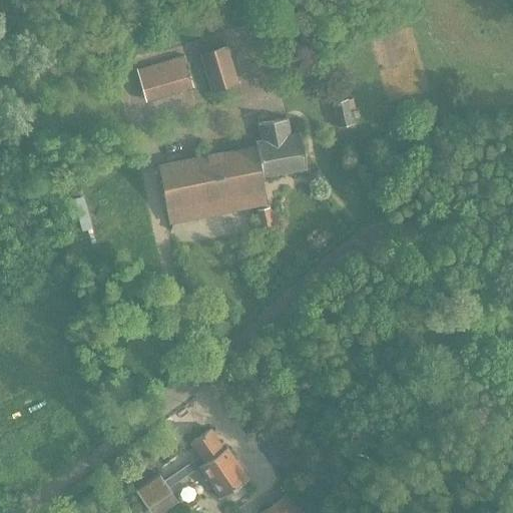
[(199,51),(211,90),(237,83),(225,44),(199,51)]
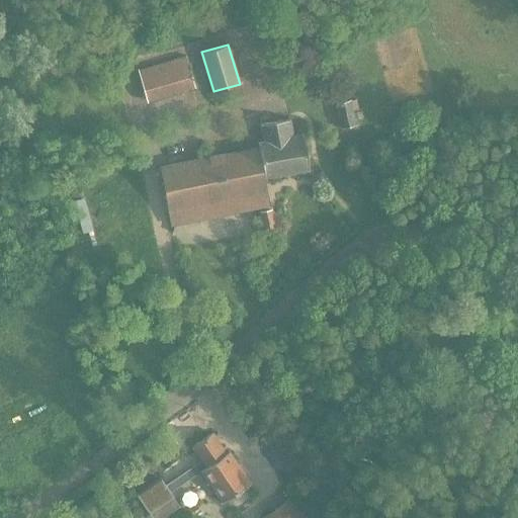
[(145,91),(146,97),(192,84),(190,76),(185,57),(139,70),(145,91)]
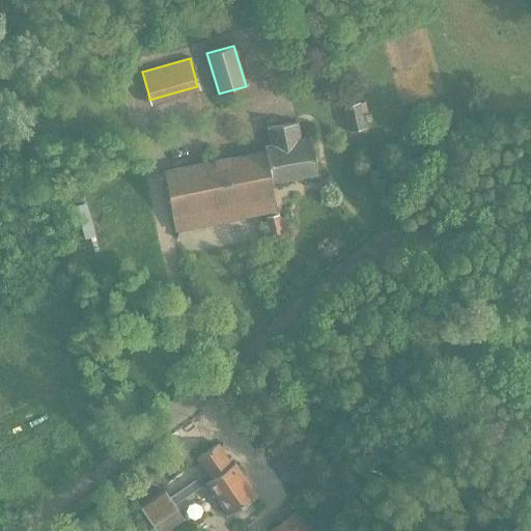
[(343,105),(350,131),(365,127),(361,111),(366,110),(364,102),(359,103),(358,102),(343,105)]
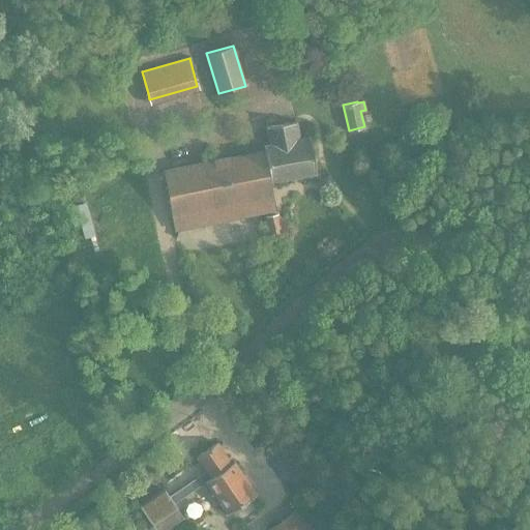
[(164,171),(175,227),(175,230),(275,209),(270,181),(315,172),(310,137),(299,139),(296,122),(265,127),(268,145),(263,146),(264,150),(164,171)]
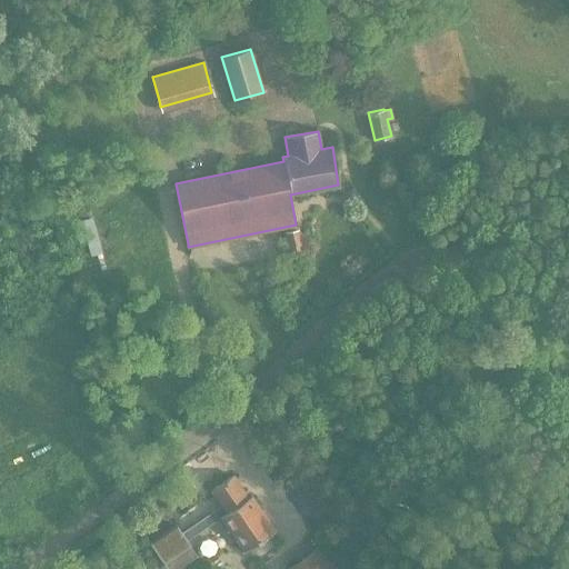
[(297,230),(287,232),(291,255),(301,252),(297,230)]
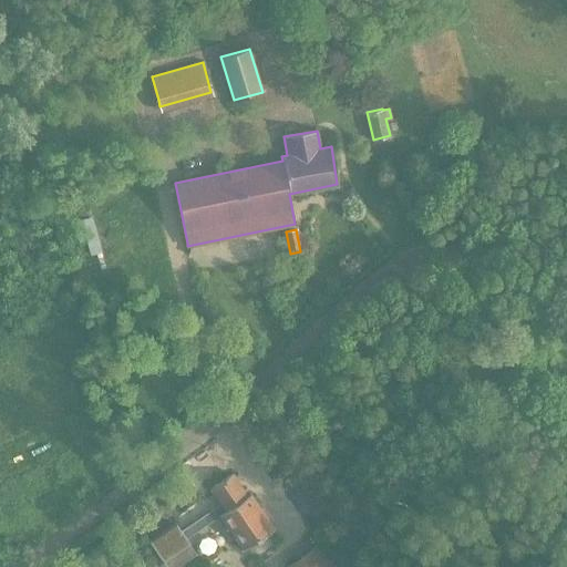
[(188,543),(185,538),(218,515),(243,549),(274,528),(249,493),(246,495),(232,473),(209,487),(220,503),(181,531),(176,525),(150,542),(162,560),(188,543)]
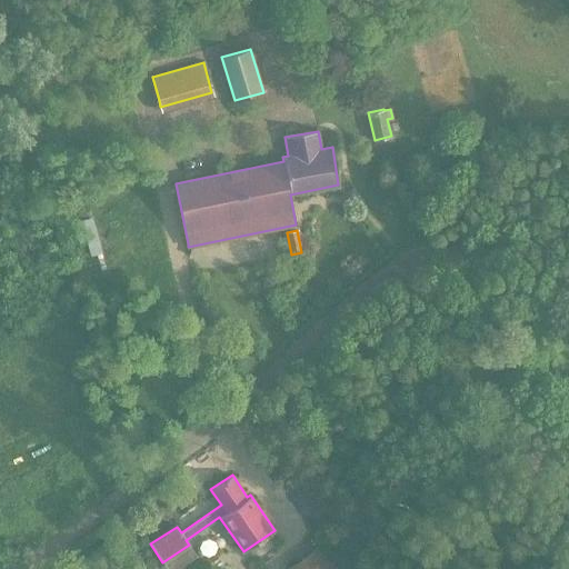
[(288,566),(290,568),(329,568),(315,548),(288,566)]
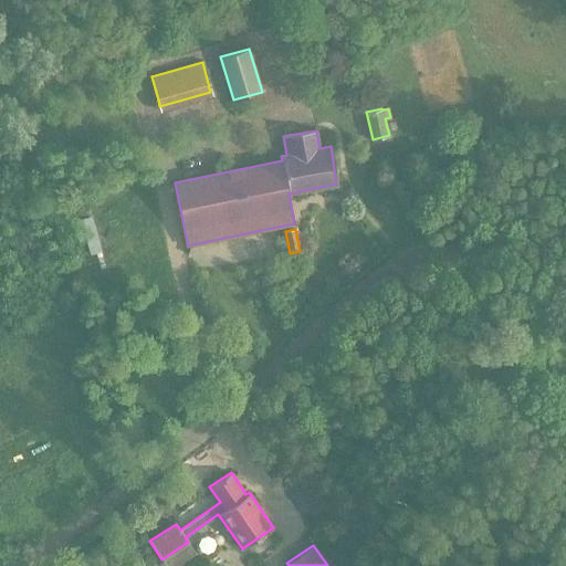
All buildings are outlined.
